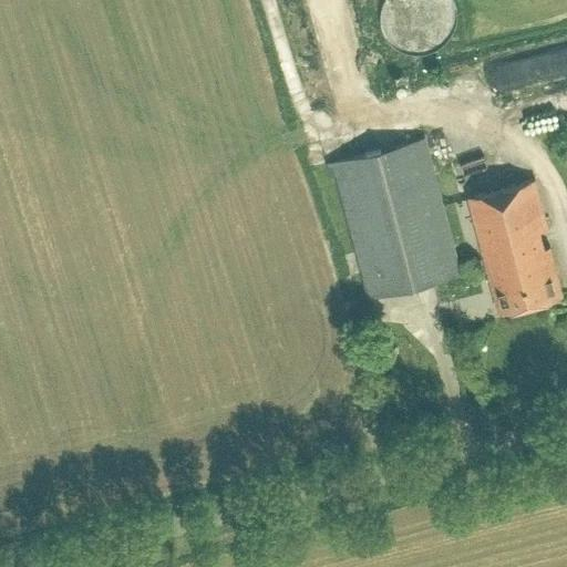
[(455,18),(455,14),(455,11),(455,8),(454,4),(453,1),(452,0),(384,0),(383,1),(383,4),(382,8),(382,11),(381,14),(382,18),(382,21),(383,23),(383,27),(385,30),(387,32),(389,35),(390,38),(392,40),(394,42),(398,44),(400,47),(403,48),(405,49),(409,50),(412,51),(415,51),(419,51),(422,51),(425,51),(428,50),(431,49),(434,48),(436,47),(440,44),(442,42),(444,40),(446,38),(449,35),(451,32),(452,30),(453,27),(454,23),(455,21),(455,18)]
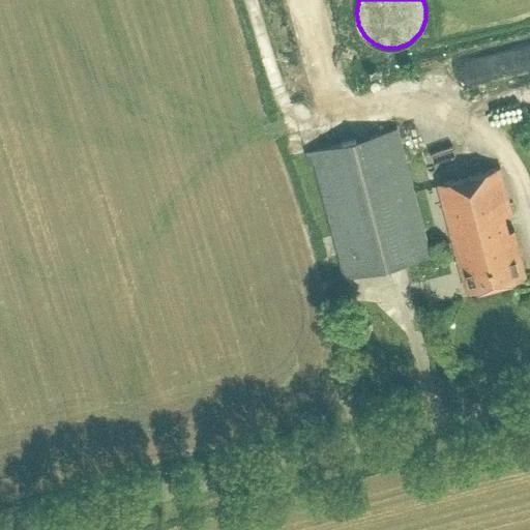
[(462,65),(529,54),(529,24),(513,27),(513,32),(472,38),(473,46),(460,48),(462,65)]
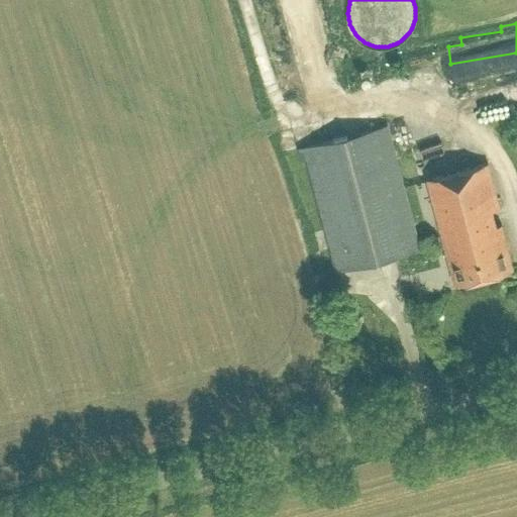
[(420,246),(388,122),(298,145),(301,157),(306,156),(335,269),(420,246)]
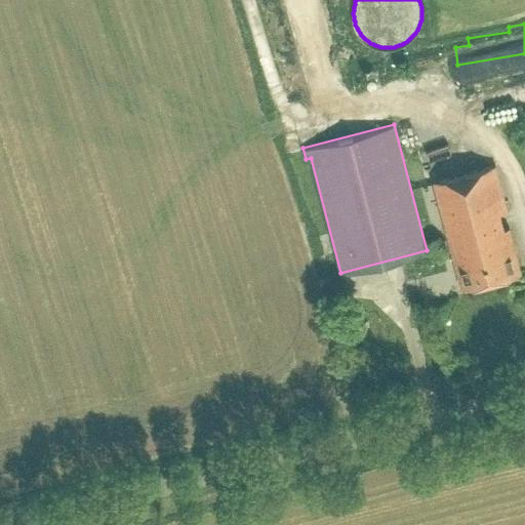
[(506,207),(494,163),(433,179),(460,286),(520,271),(508,225),(503,226),(498,209),(506,207)]
